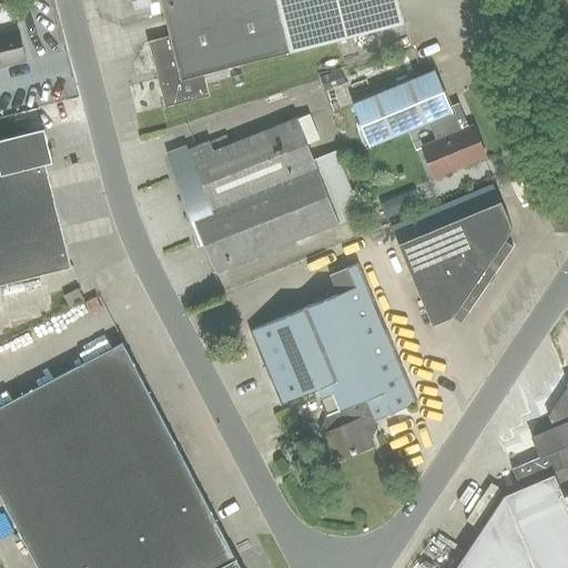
[(397,0),(160,0),(170,37),(148,42),(164,108),(209,97),(203,74),(404,23),(397,0)]
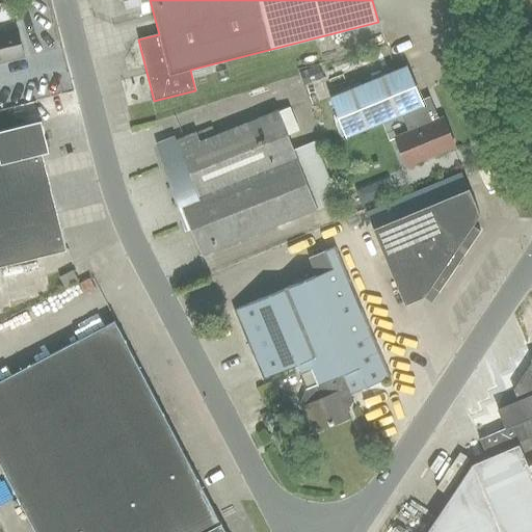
[(0,63),(24,57),(17,29),(0,33),(0,63)]
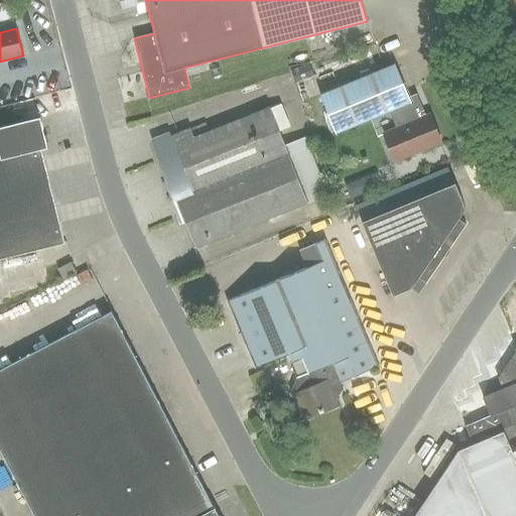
[(395,161),(440,143),(428,115),(424,117),(416,96),(408,99),(395,65),(320,96),(336,133),(389,111),(396,128),(384,133),(395,161)]
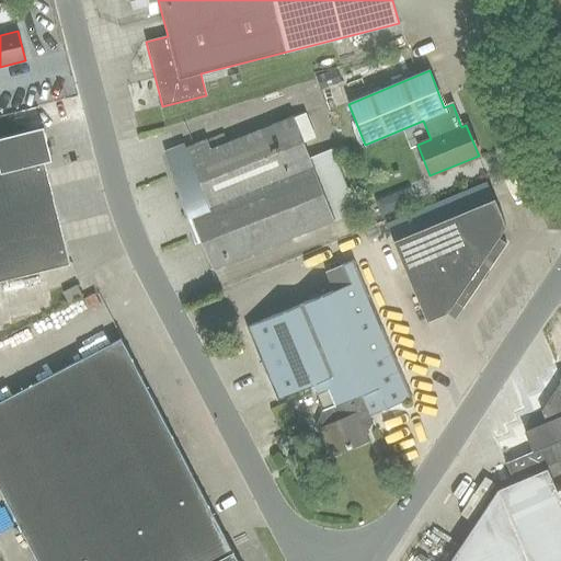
[(331,150),(310,159),(294,117),(210,150),(207,140),(165,157),(195,245),(202,243),(212,270),(356,213),(331,150)]
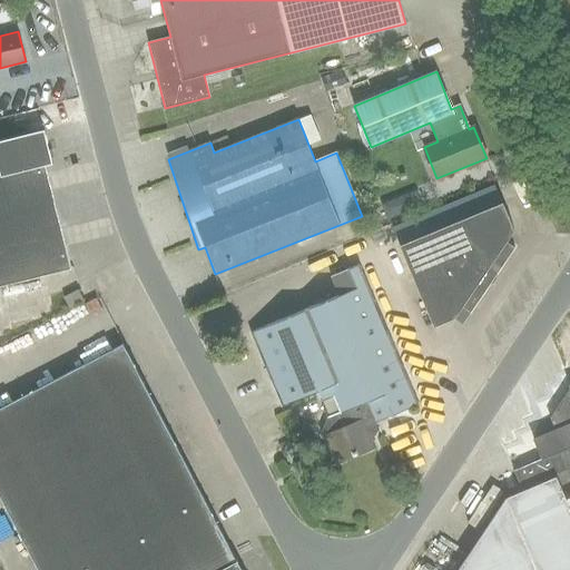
[(0,217),(55,205),(46,166),(52,164),(43,130),(0,140),(0,217)]
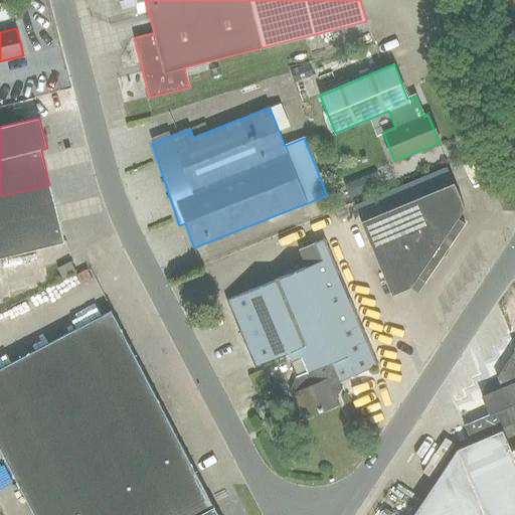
[(350,197),(370,189),(365,177),(345,185),(350,197)]
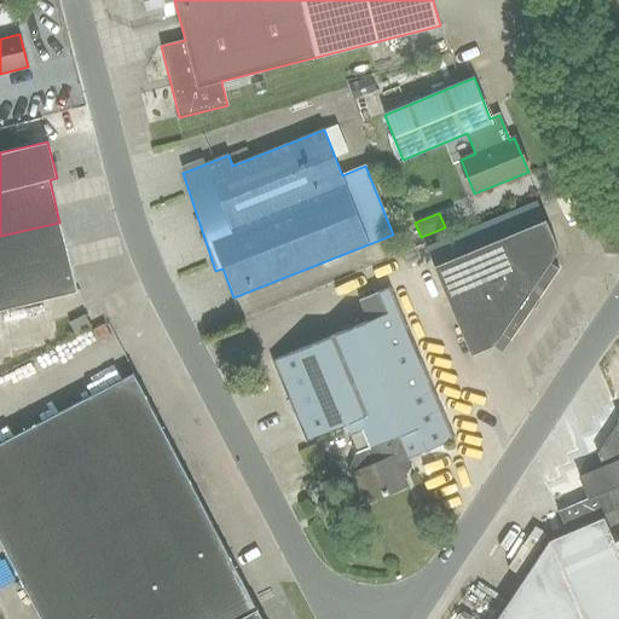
[(557,252),(545,220),(434,267),(470,356),(493,346),(495,343),(492,341),(499,331),(510,340),(559,270),(547,262),(553,252),(556,254),(557,252)]
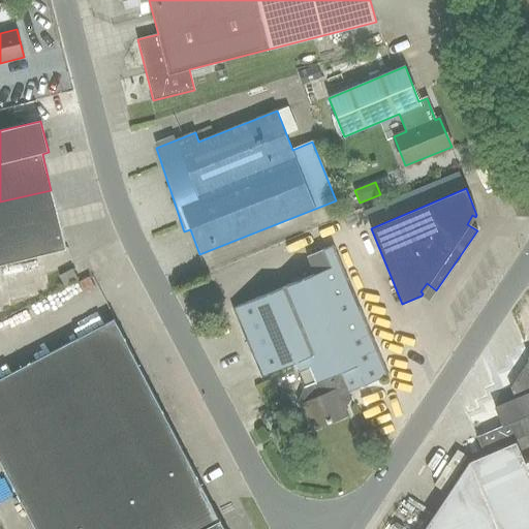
[(51,190),(0,201),(0,266),(66,250),(51,190)]
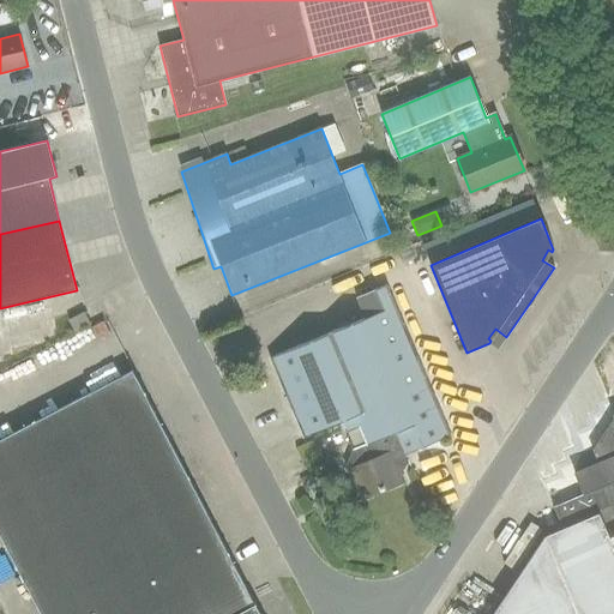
[(365,319),(308,343),(269,360),(302,440),(341,425),(353,451),(357,450),(363,464),(360,467),(353,476),(362,500),(403,482),(393,461),(451,435),(396,306),(387,286),(356,299),(365,319)]
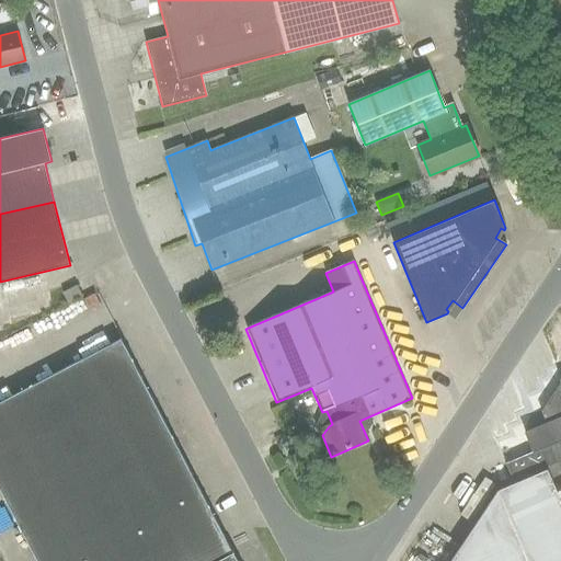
[(68,302),(82,296),(77,286),(63,293),(68,302)]
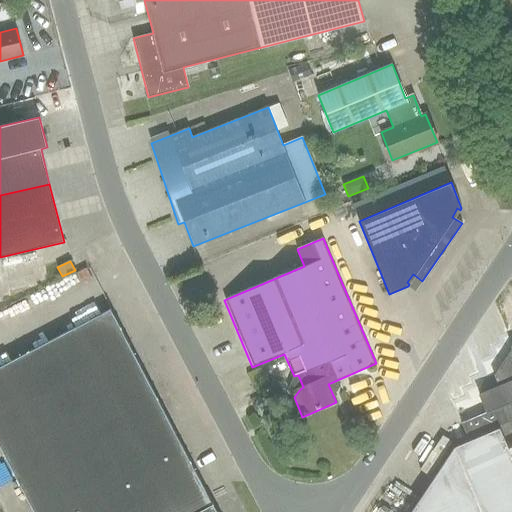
[(0,366),(0,447),(33,511),(216,511),(110,309),(0,366)]
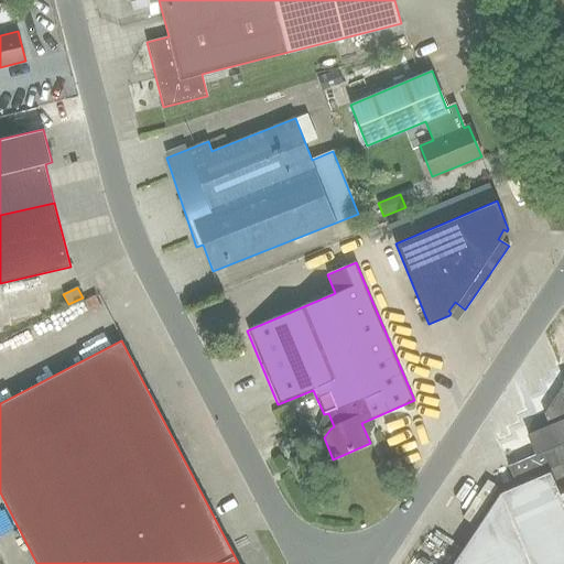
[(544,413),(550,426),(543,429),(537,432),(528,435),(529,436),(530,436),(537,455),(508,467),(517,486),(500,492),(453,563),(563,563),(563,381),(563,382),(544,413)]
